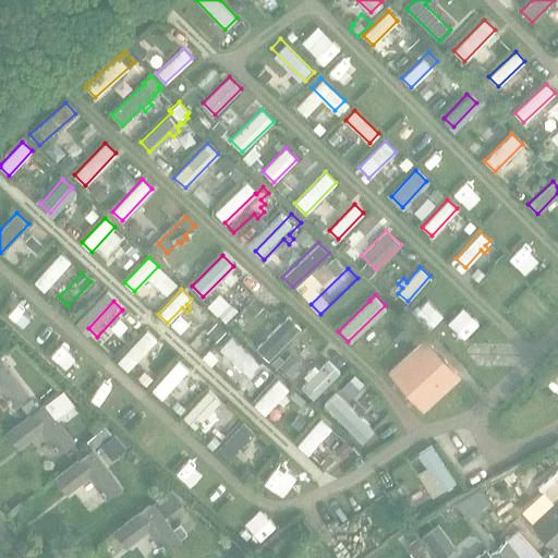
[(268,360),(300,326),(287,314),(255,347),(268,360)]
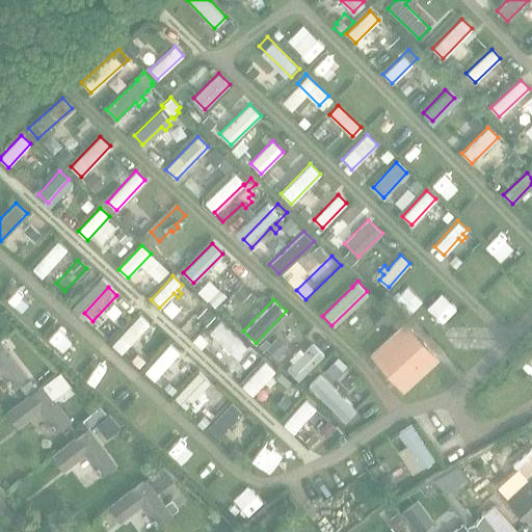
[(121,353),(149,323),(139,315),(112,345),(121,353)]
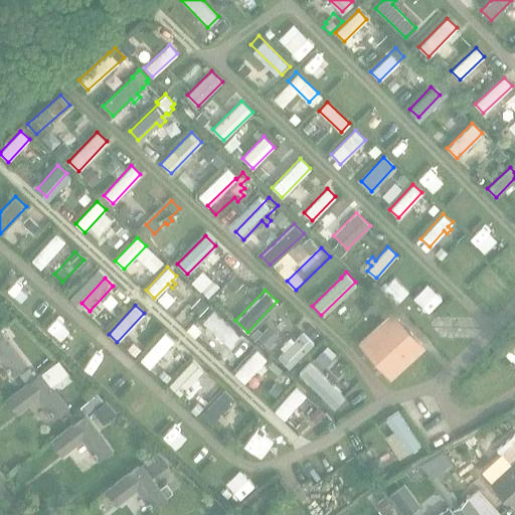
[(228,318),(205,342),(213,350),(236,326),(228,318)]
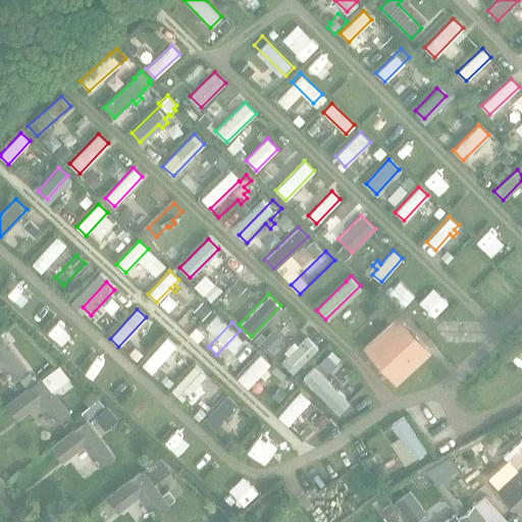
[(434,355),(401,322),(369,356),(404,388),(434,355)]
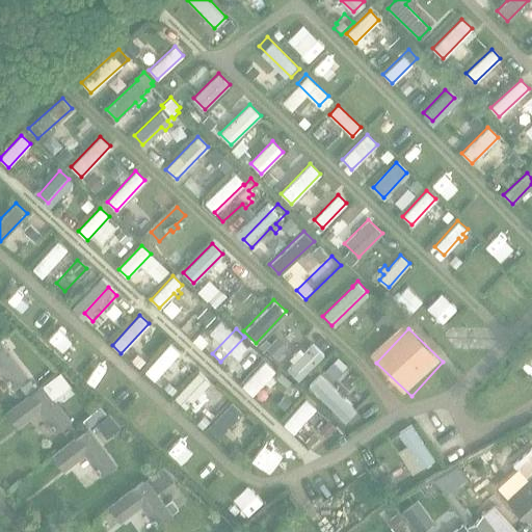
[(8,340),(18,351),(26,345),(17,333),(8,340)]
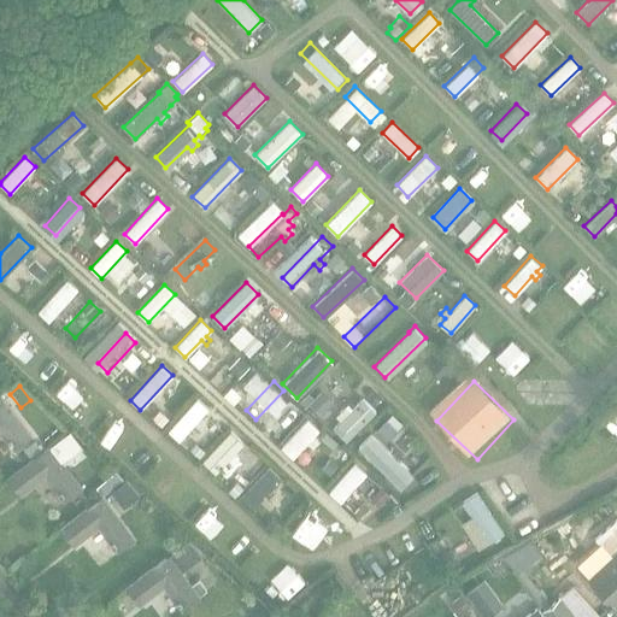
[(321,391),(309,404),(321,415),(333,403),(321,391)]
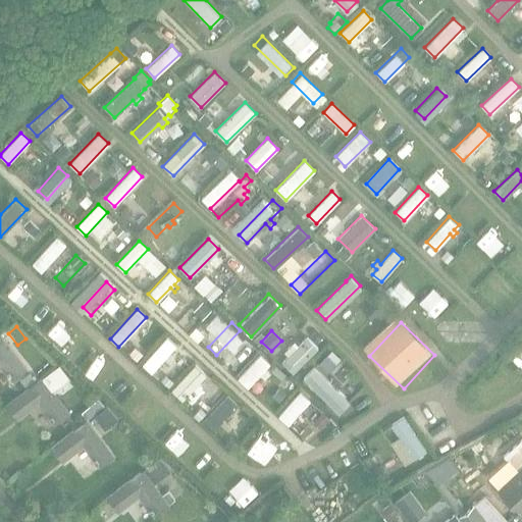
[(0,363),(11,378),(25,368),(0,335),(0,363)]
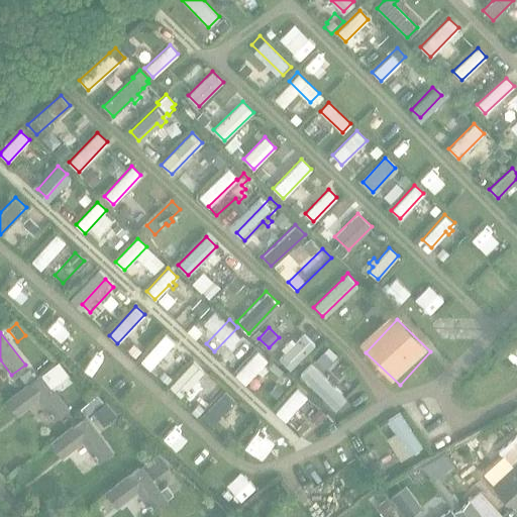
[(289,369),(314,344),(304,333),(279,358),(289,369)]
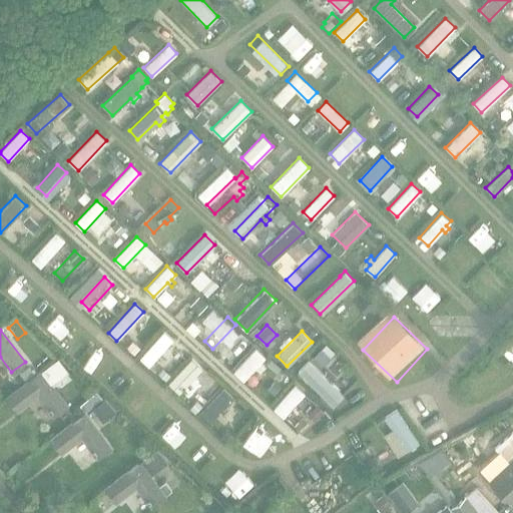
[(148,367),(172,340),(163,332),(139,359),(148,367)]
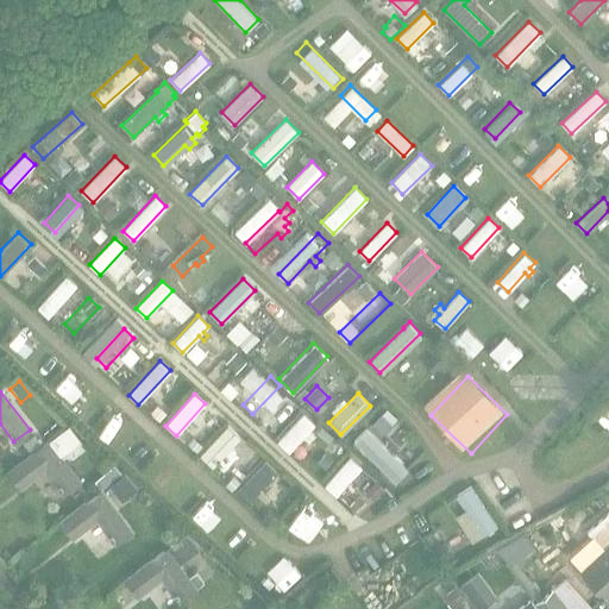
[(302,414),(277,441),(289,452),(314,425),(302,414)]
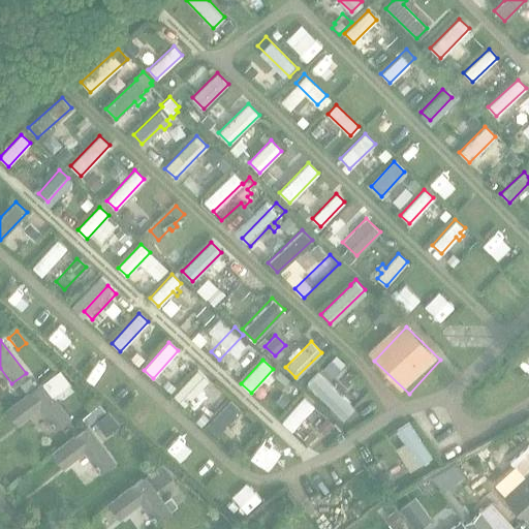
[(183,402),(207,377),(197,369),(174,395),(183,402)]
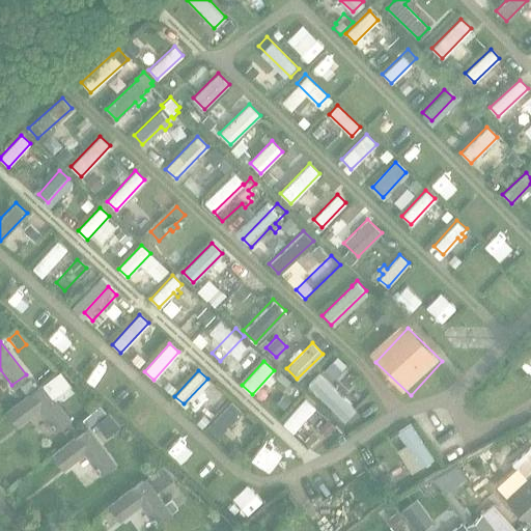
[(303,382),(328,404),(336,396),(311,372),(303,382)]
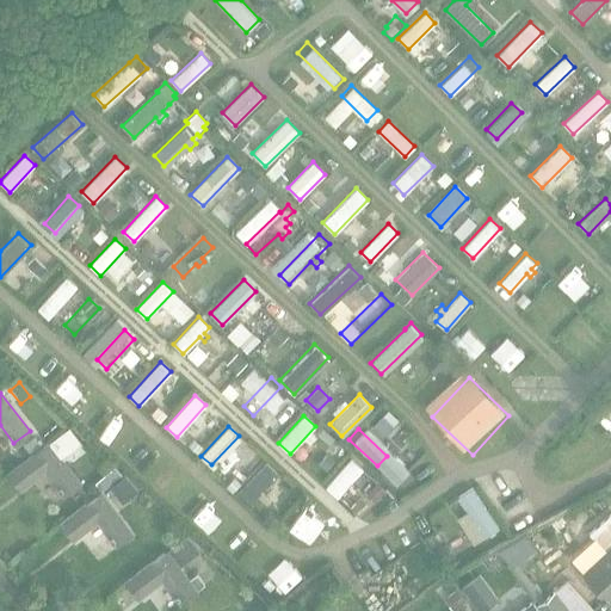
[(56,438),(62,446),(73,437),(67,430),(56,438)]
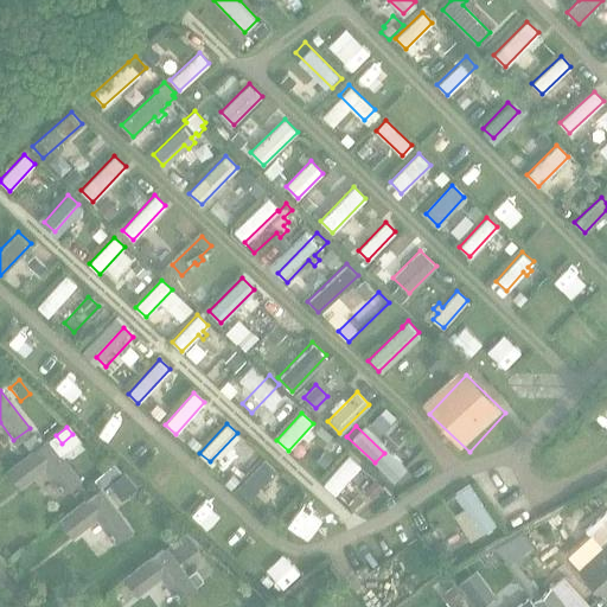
[(63,492),(78,479),(48,439),(6,471),(18,486),(44,466),(63,492)]
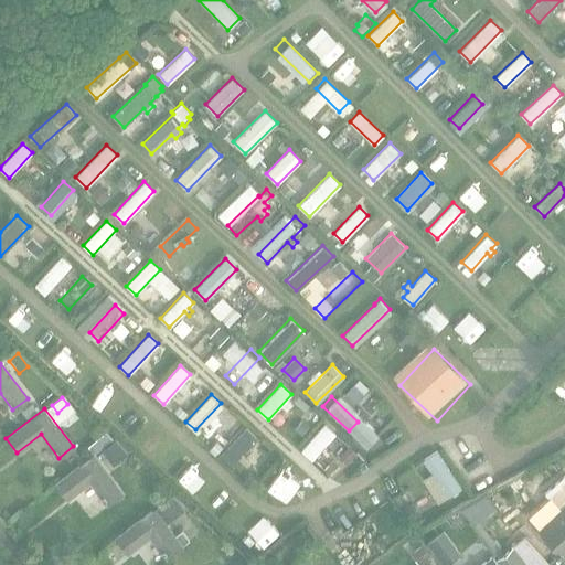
[(324,425),(301,450),(311,459),(334,434),(324,425)]
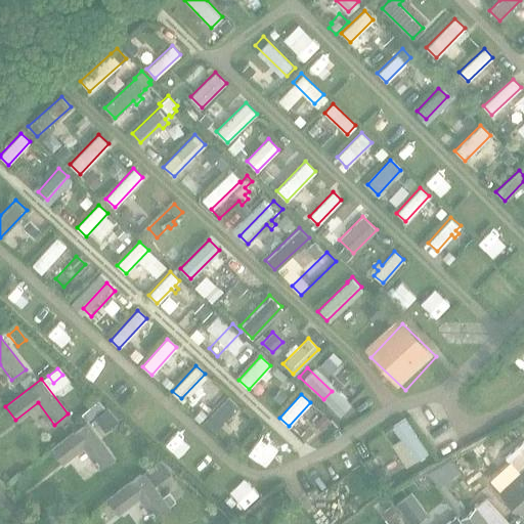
[(215,431),(238,406),(228,396),(205,421),(215,431)]
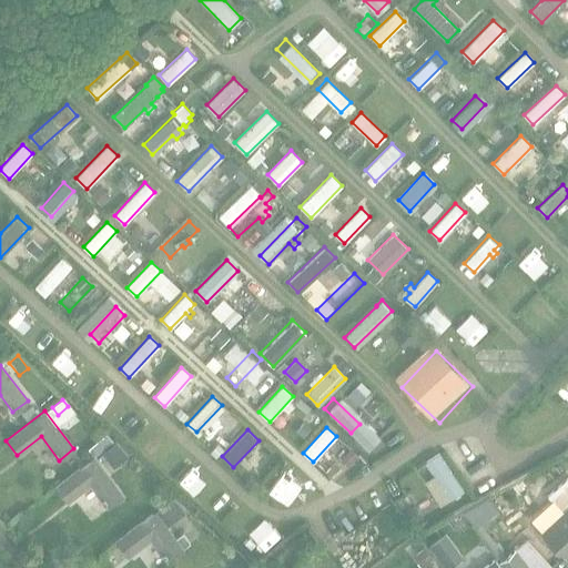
[(101,454),(107,460),(117,452),(111,445),(101,454)]
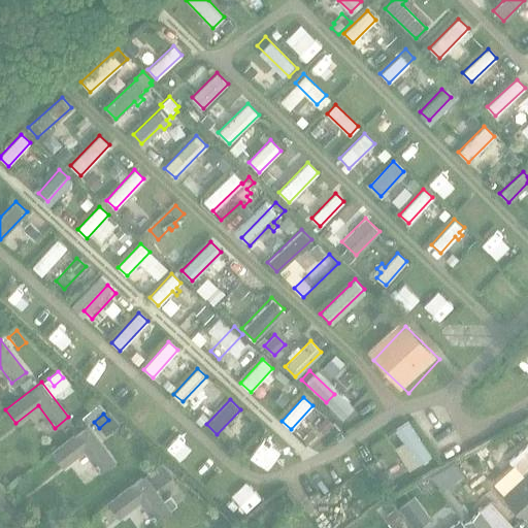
[(101,471),(114,461),(87,425),(51,453),(61,466),(84,449),(101,471)]
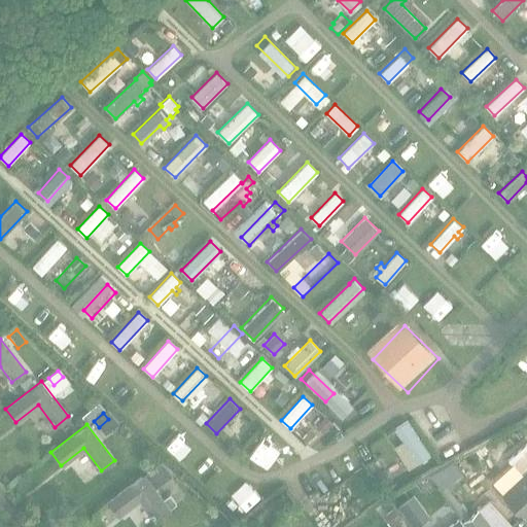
[(369,459),(378,468),(406,440),(396,430),(369,459)]
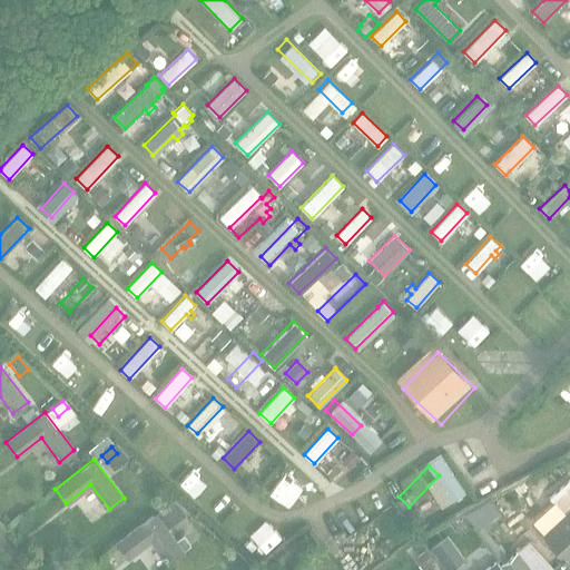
[(544,534),(568,560),(569,557),(569,478),(549,498),(566,516),(544,534)]
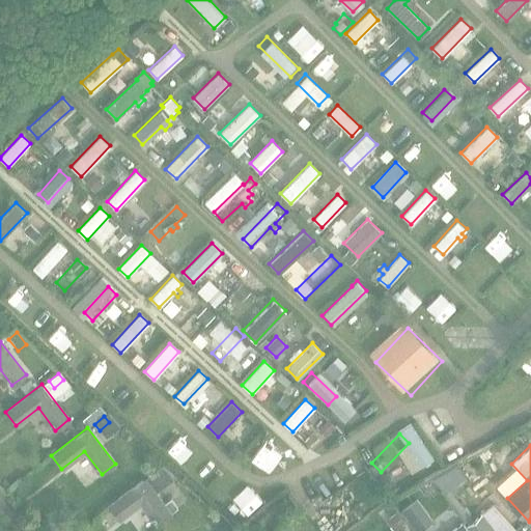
[(169,491),(159,498),(144,478),(108,507),(118,521),(140,503),(158,525),(171,514),(166,506),(175,499),(169,491)]
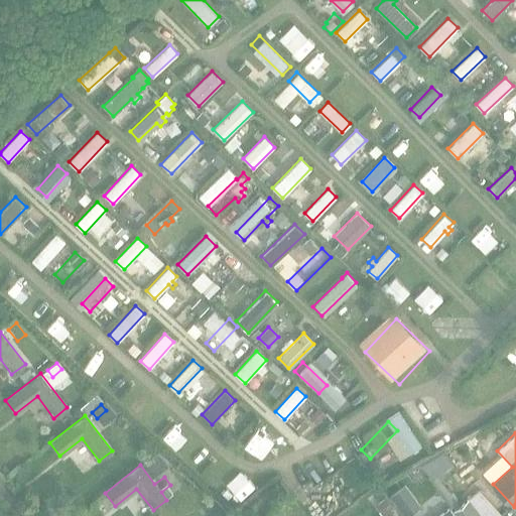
[(389,497),(402,515),(406,515),(420,506),(405,485),(389,497)]
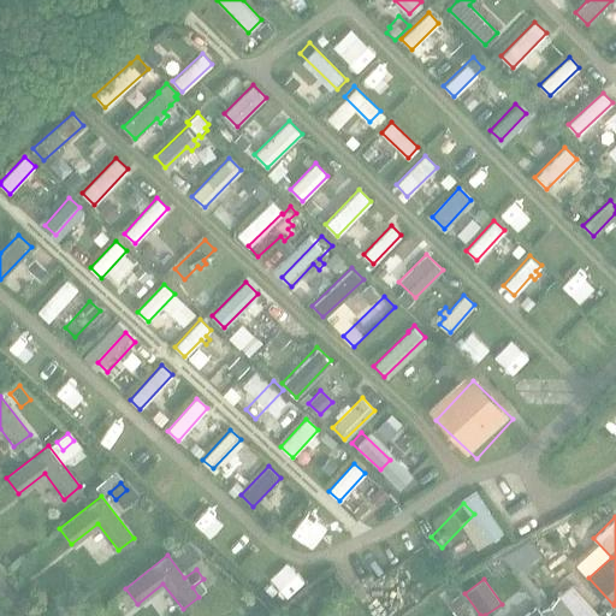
[(573,615),(557,596),(542,608),(548,615),(573,615)]
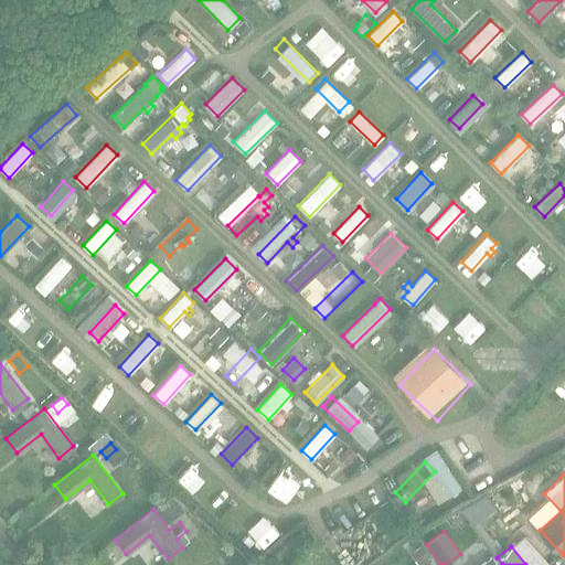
[(234,564),(242,564),(247,562),(238,550),(226,557),(232,564),(233,564),(234,564)]
